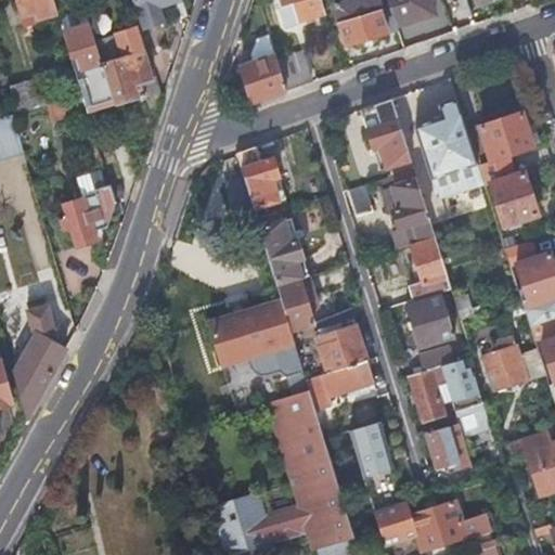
[(54,4),(53,0),(15,0),(21,15),(34,11),(36,17),(56,11),(54,4)]
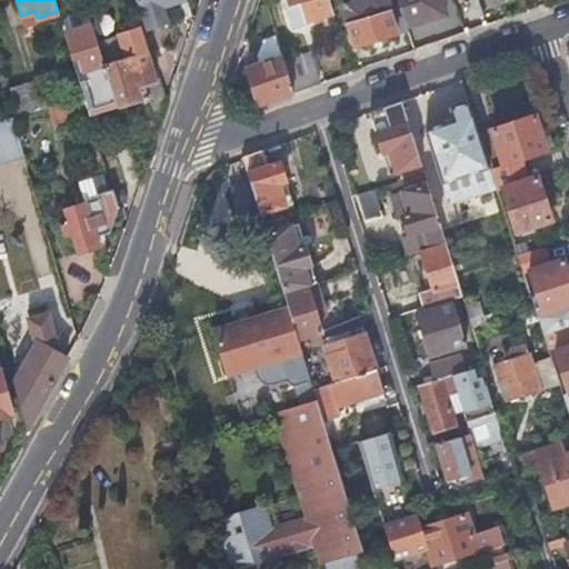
[(58,11),(59,16),(86,8),(83,0),(70,0),(56,5),(58,11)]
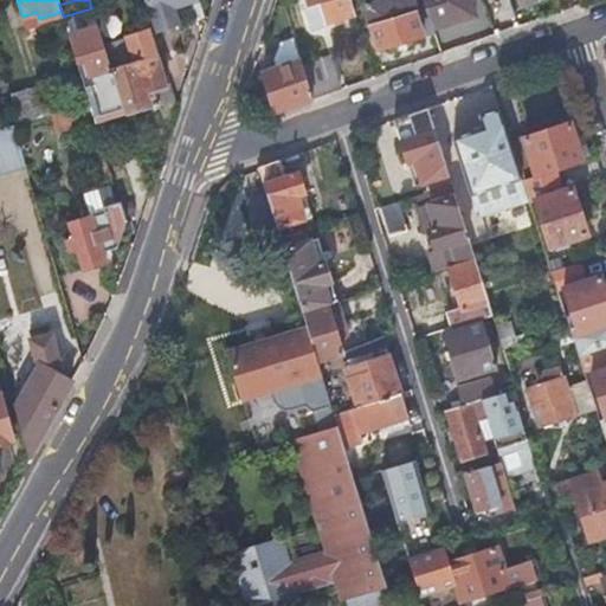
[(142,0),(153,33),(179,25),(173,8),(198,1),(197,0),(142,0)]
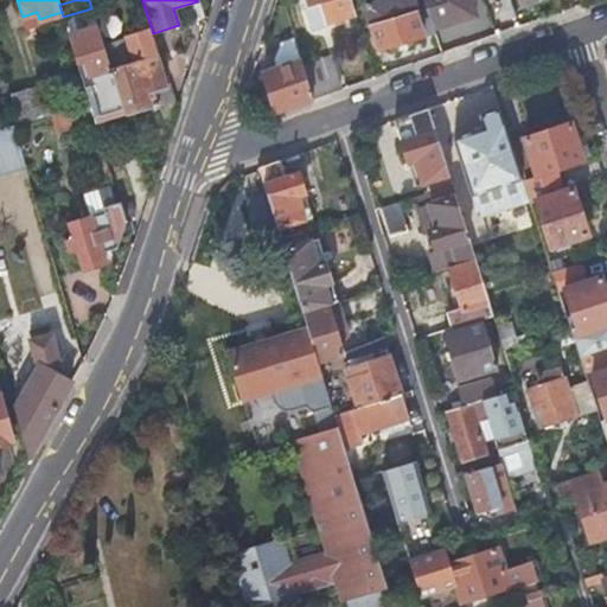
[(324,23),(355,13),(350,0),(302,0),(306,7),(318,4),(324,23)]
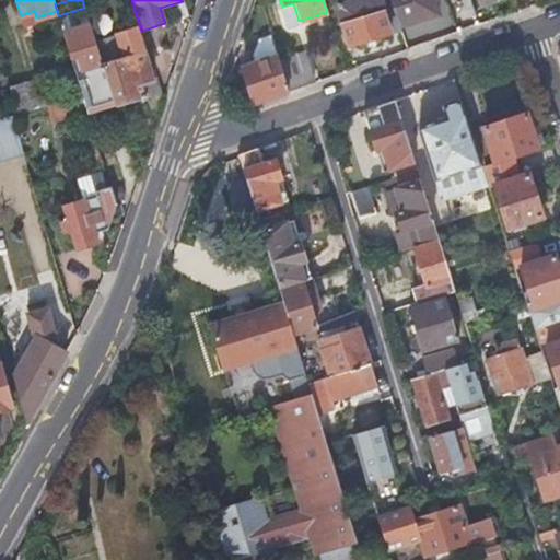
[(335,0),(349,45),(391,32),(381,0),(335,0)]
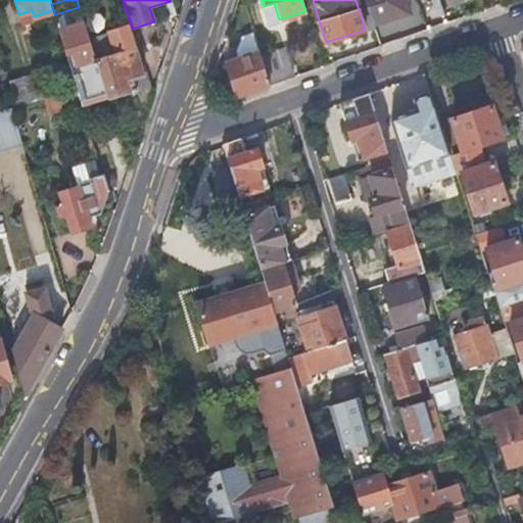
[(355,0),(365,30),(375,27),(373,24),(366,0),(355,0)]
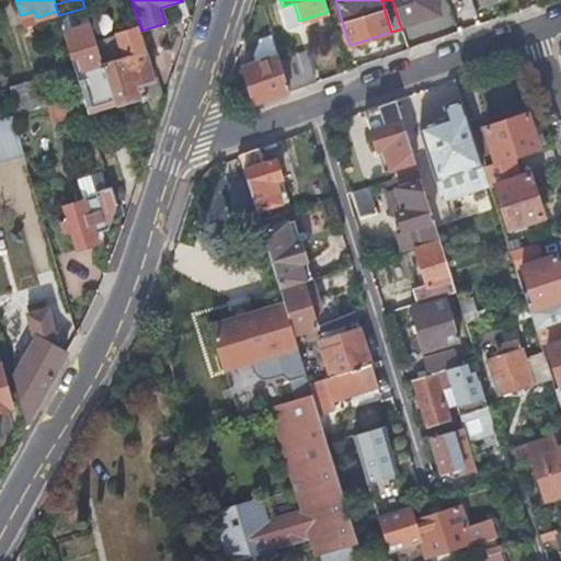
[(392,0),(400,25),(437,13),(433,0),(392,0)]
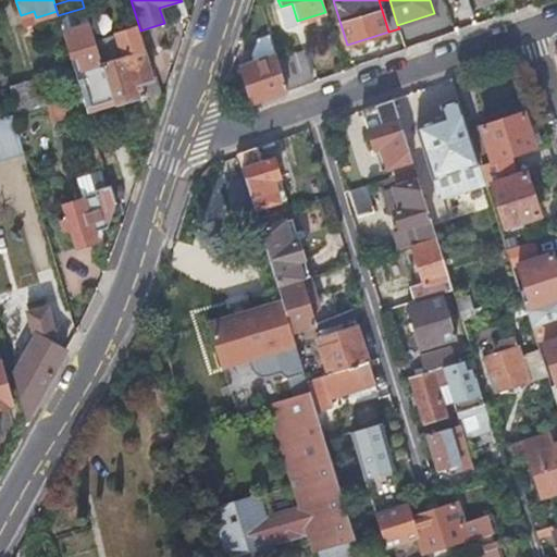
[(289,23),(297,21),(292,3),(281,7),(285,21),(288,20),(289,23)]
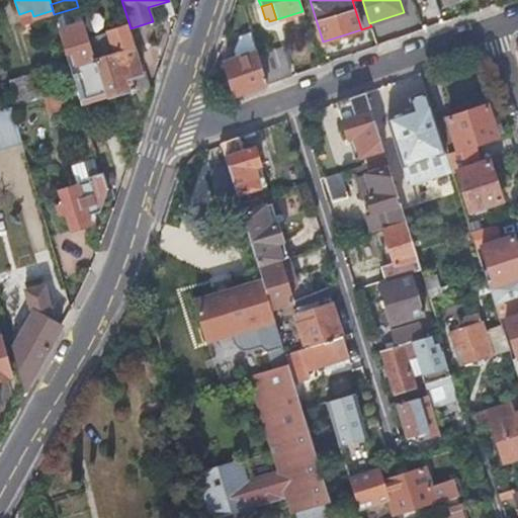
[(54,14),(59,29),(83,22),(78,7),(54,14)]
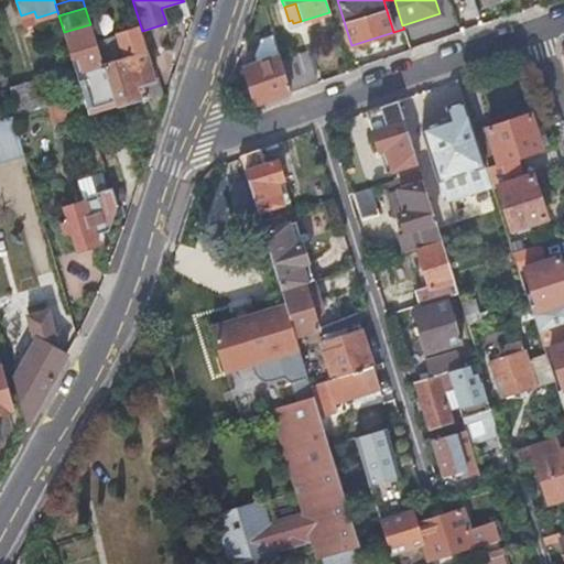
[(34,11),(21,15),(23,22),(36,18),(34,11)]
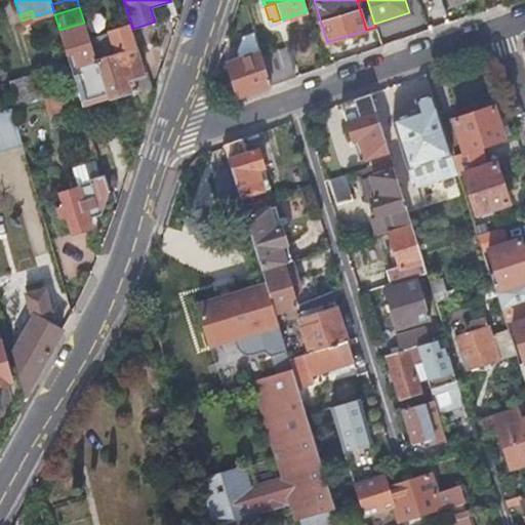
[(88,97),(107,92),(89,38),(84,23),(59,30),(67,54),(72,52),(76,67),(79,66),(88,97)]
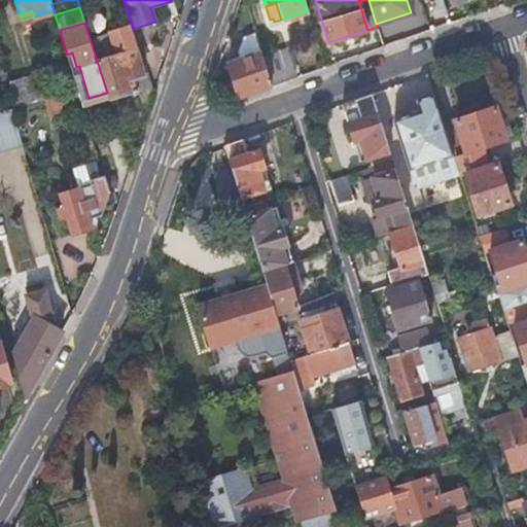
[(144,116),(147,116),(154,95),(146,71),(143,72),(129,26),(90,38),(107,93),(108,97),(136,89),(144,116)]
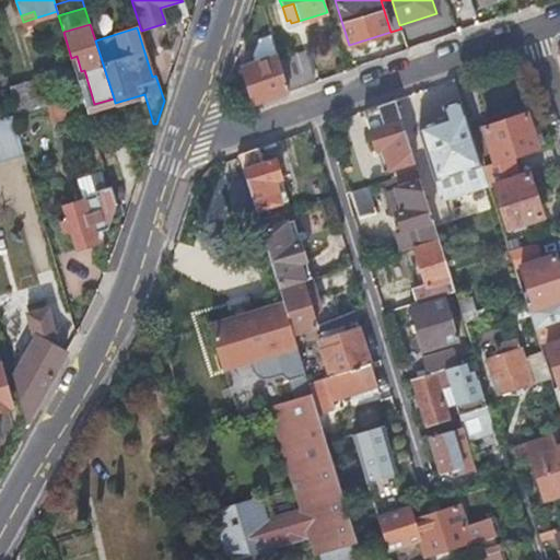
[(255,62),(277,55),(271,38),(259,43),(253,55),(255,62)]
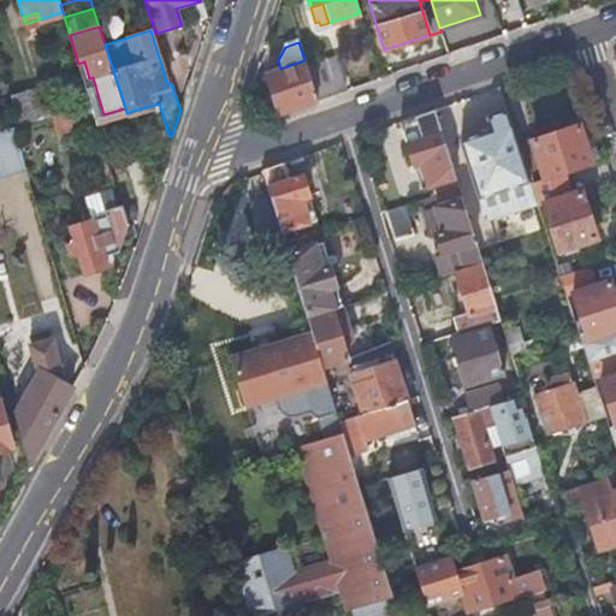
[(335,57),(306,65),(317,99),(344,89),(335,57)]
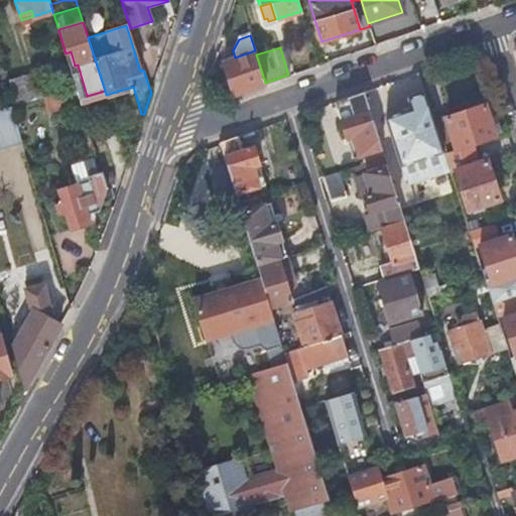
[(265,83),(256,54),(255,50),(235,57),(223,60),(233,94),(265,83)]
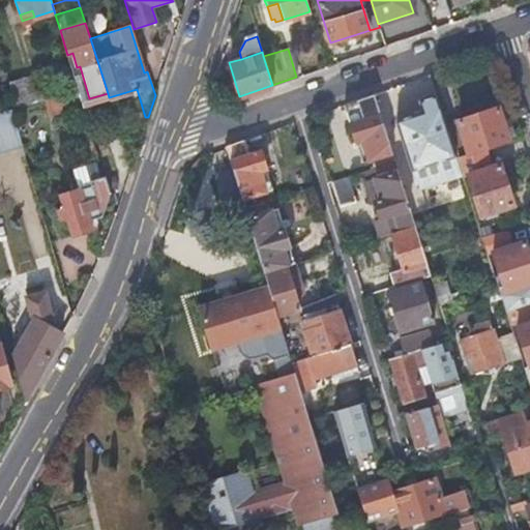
[(9,81),(16,108),(43,98),(36,74),(9,81)]
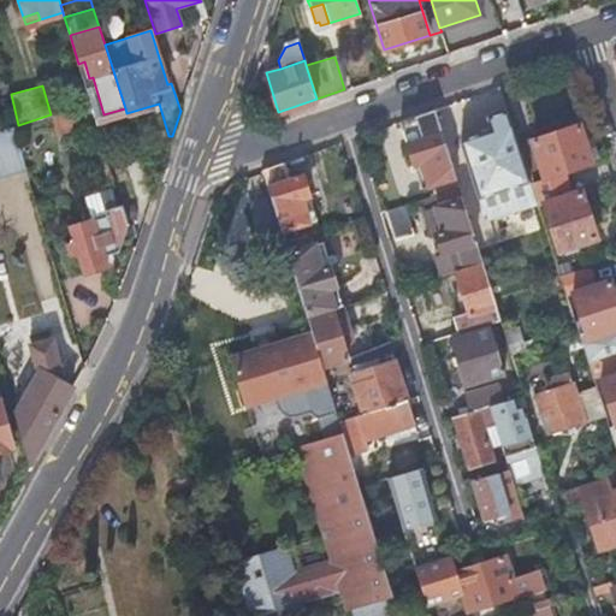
[(75,107),(78,122),(95,117),(90,102),(75,107)]
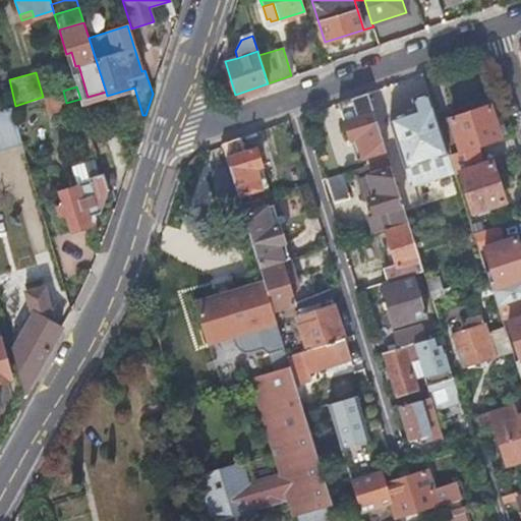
[(63,91),(43,97),(47,111),(67,106),(66,103),(63,91)]
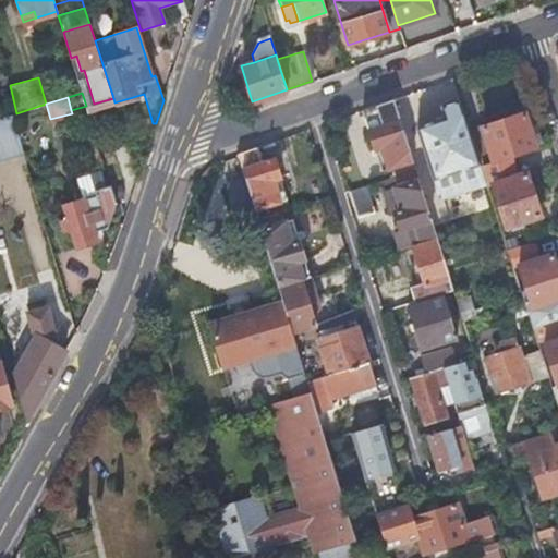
[(417,171),(395,99),(377,105),(384,125),(370,130),(381,169),(389,167),(392,179),(417,171)]
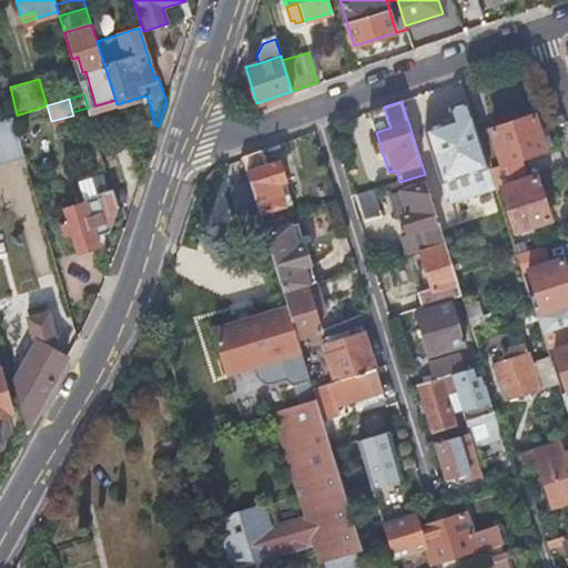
[(440,182),(488,166),(477,133),(467,103),(449,109),(453,121),(424,130),(440,182)]
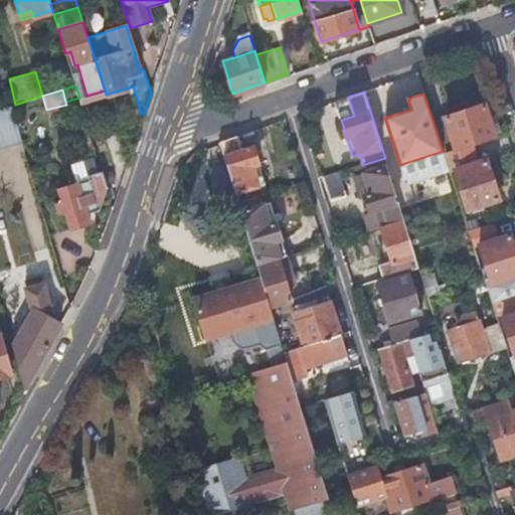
[(443,151),(443,152),(473,143),(474,143),(495,136),(485,105),(433,121),(443,151)]
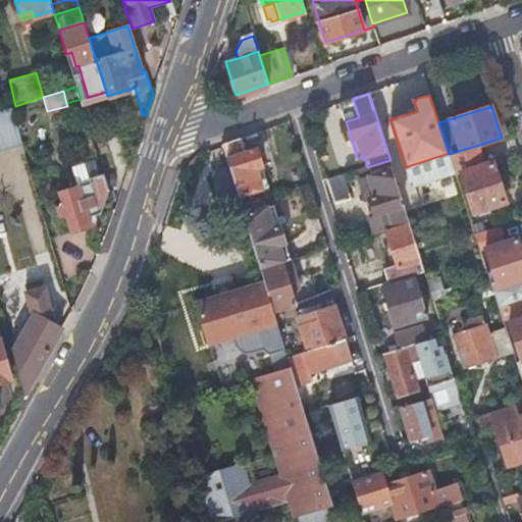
[(0,149),(21,143),(11,107),(0,110),(0,149)]
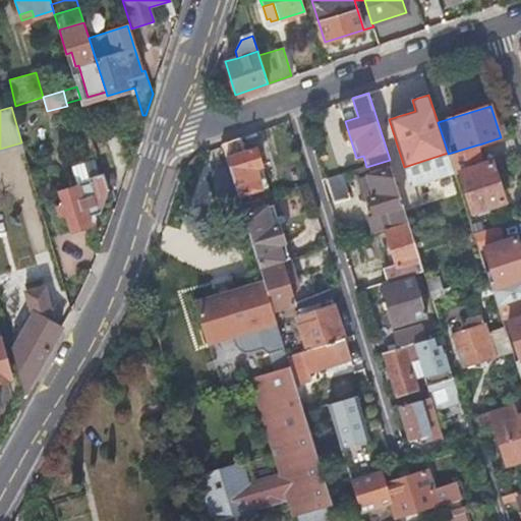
[(240,136),(222,142),(229,164),(239,198),(241,206),(265,198),(271,195),(259,160),(255,149),(245,152),(240,136)]
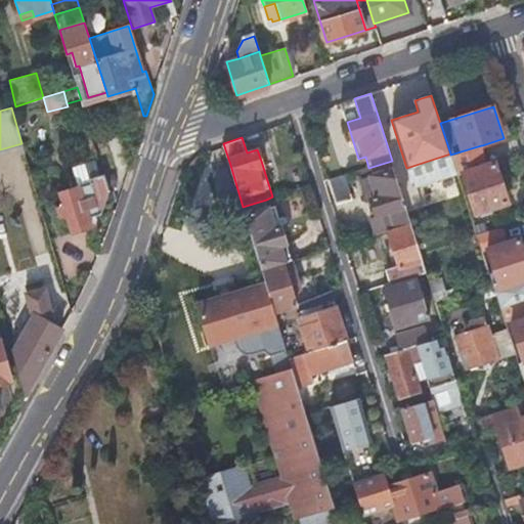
[(450,155),(457,175),(463,173),(467,184),(476,212),(491,207),(507,203),(495,163),(487,165),(481,145),(450,155)]
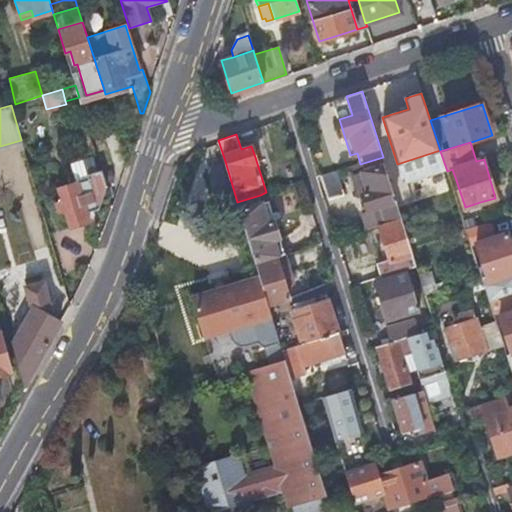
[(387,223),(401,218),(383,157),(360,164),(363,171),(354,174),(360,193),(362,193),(367,210),(381,206),(387,223)]
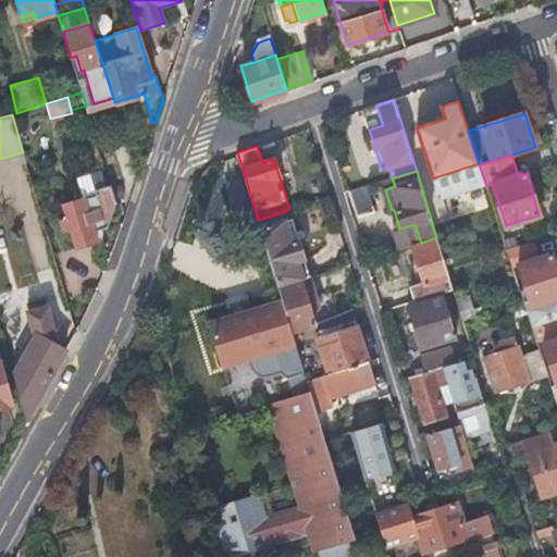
[(108,227),(116,205),(111,186),(106,187),(102,172),(77,178),(83,200),(62,207),(65,219),(59,221),(63,232),(69,231),(74,248),(96,242),(93,232),(108,227)]
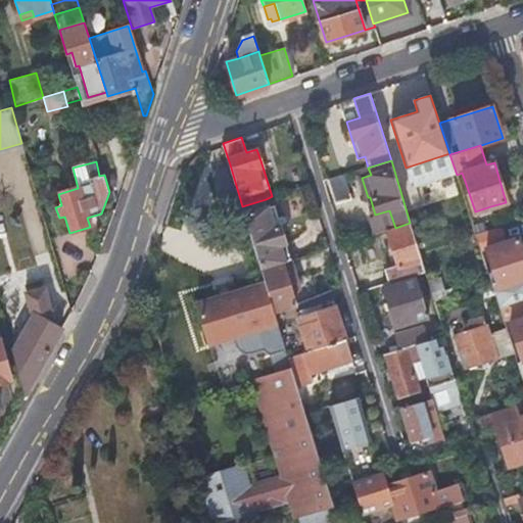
[(222,204),(240,199),(230,164),(210,170),(222,204)]
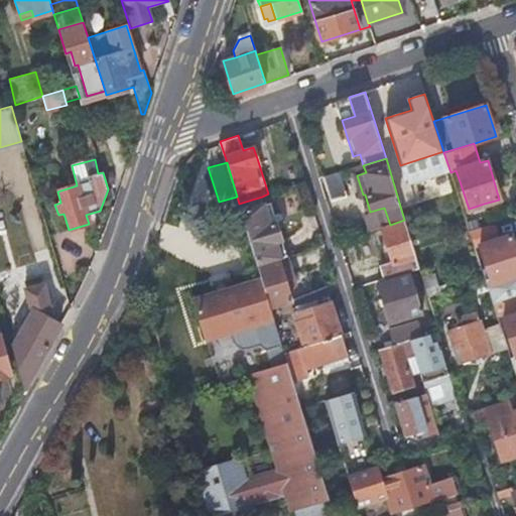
[(348,197),(341,172),(324,177),(332,202),(348,197)]
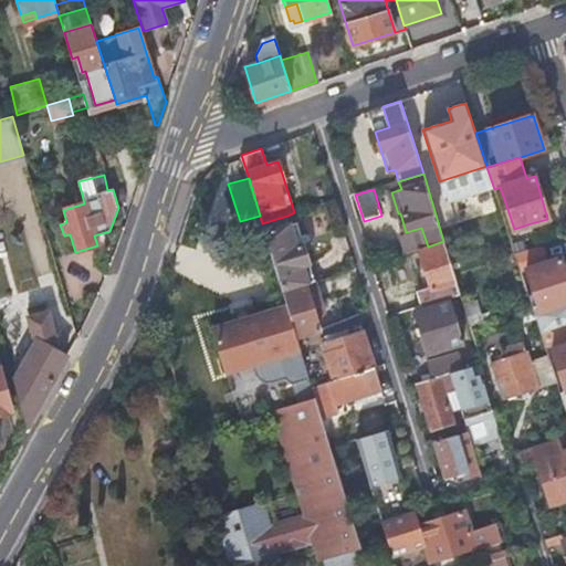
[(283,292),(315,282),(306,251),(304,243),(296,247),(287,216),(262,223),(283,292)]
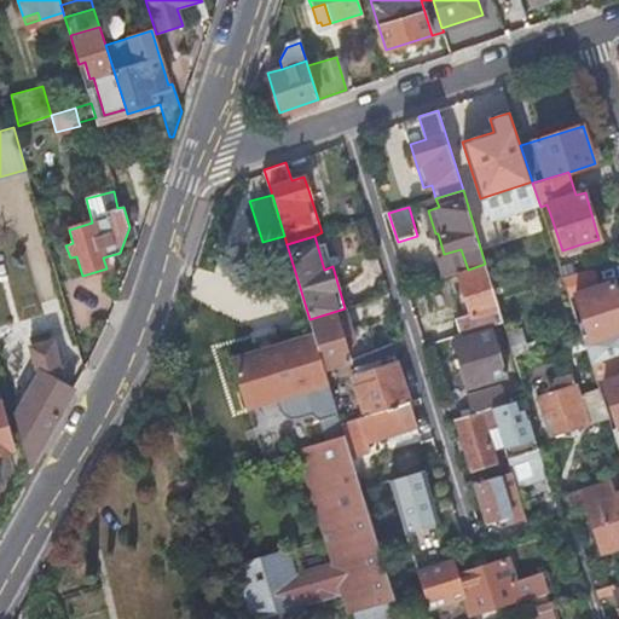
[(580,244),(562,250),(565,259),(583,253),(580,244)]
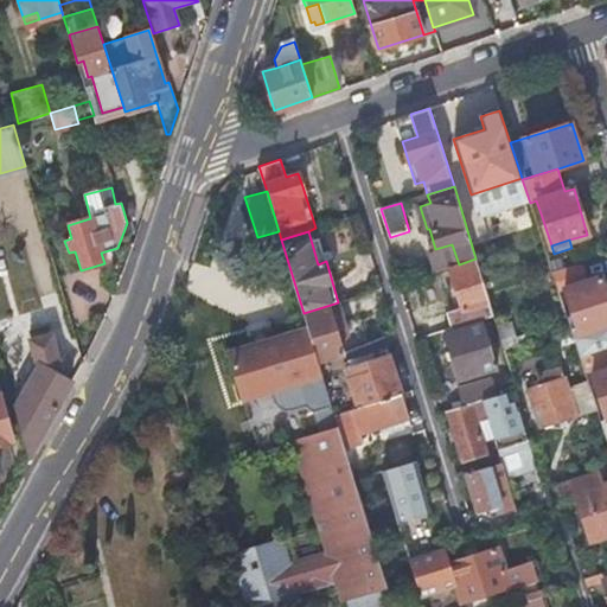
[(452,244),(435,249),(429,251),(435,272),(448,267),(459,264),(452,244)]
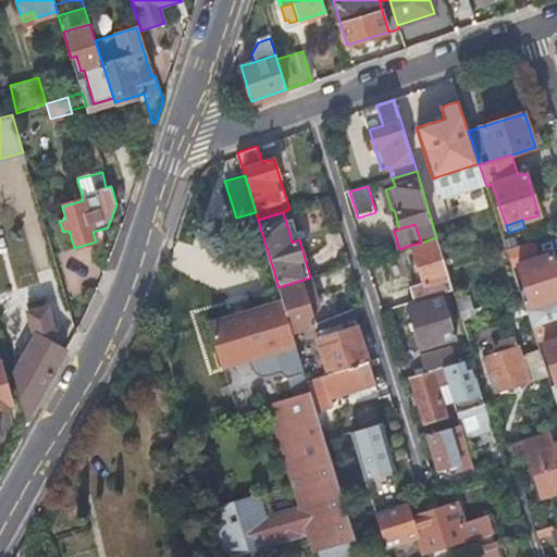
[(412,300),(453,288),(436,237),(421,243),(411,245),(422,282),(408,286),(412,300)]
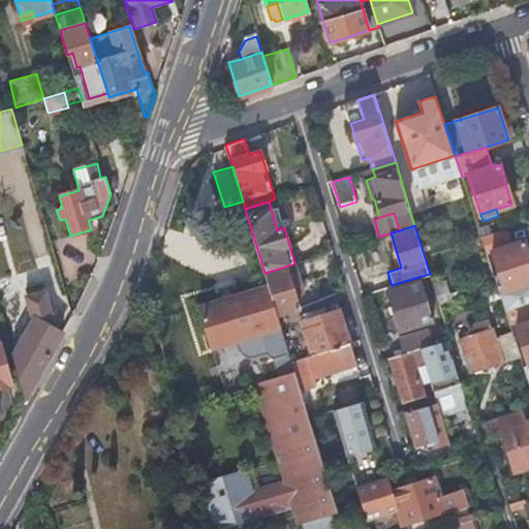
[(481,236),(487,253),(493,251),(512,245),(507,227),(481,236)]
